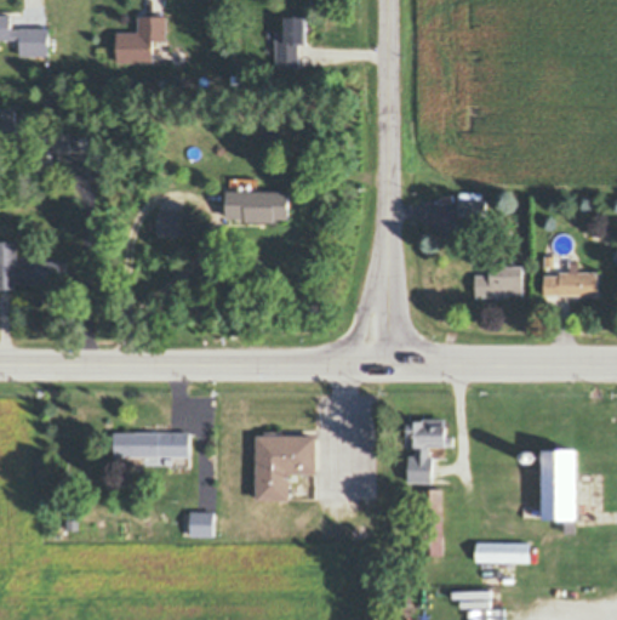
[(0,17),(9,17),(9,32),(45,32),(45,56),(17,56),(17,40),(0,40),(0,17)]
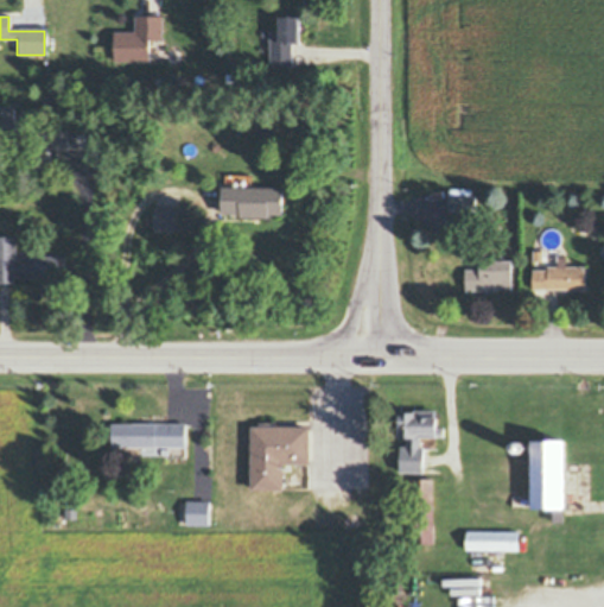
[(268,52),(269,32),(277,32),(277,17),(298,18),(297,45),(290,45),(290,67),(268,67),(268,52)]
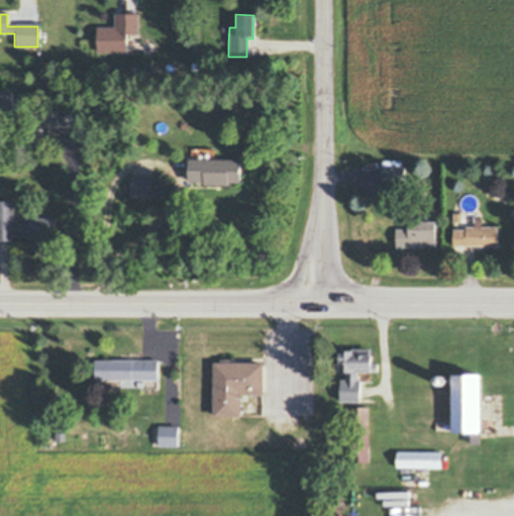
[(133,33),(133,34),(124,34),(124,50),(124,52),(95,52),(95,30),(114,30),(114,16),(134,16),(133,33)]
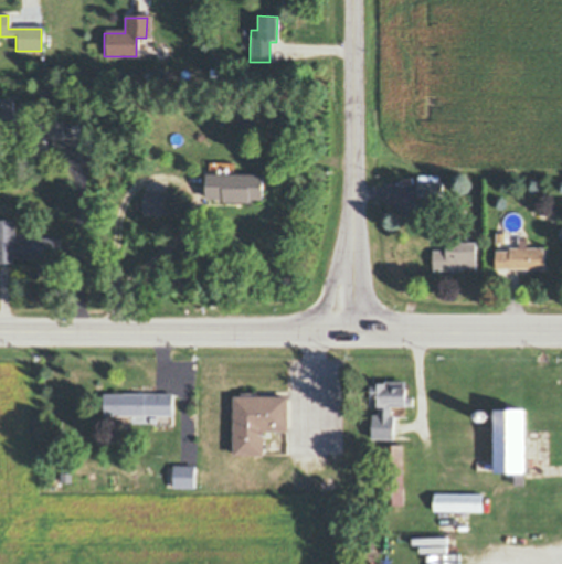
[(251,30),(250,49),(241,49),(241,30),(251,30)]
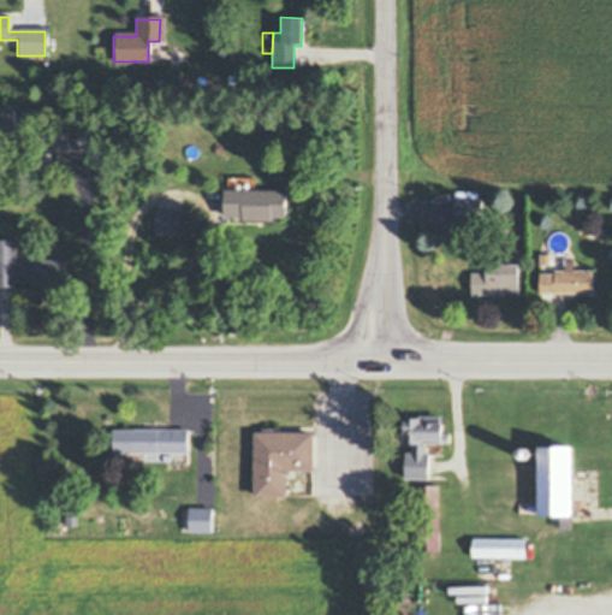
[(148,60),(148,41),(159,41),(159,40),(164,40),(164,55),(167,55),(167,54),(172,51),(177,51),(180,54),(180,60),(178,64),(171,65),(168,61),(168,60),(165,60),(148,60)]
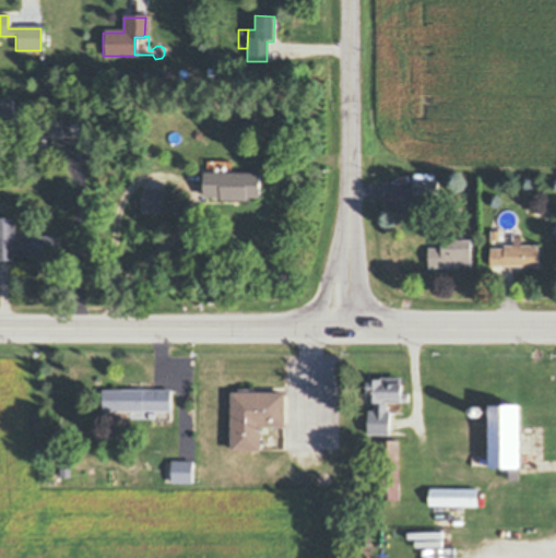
[(0,102),(11,102),(11,122),(11,129),(0,129),(0,102)]
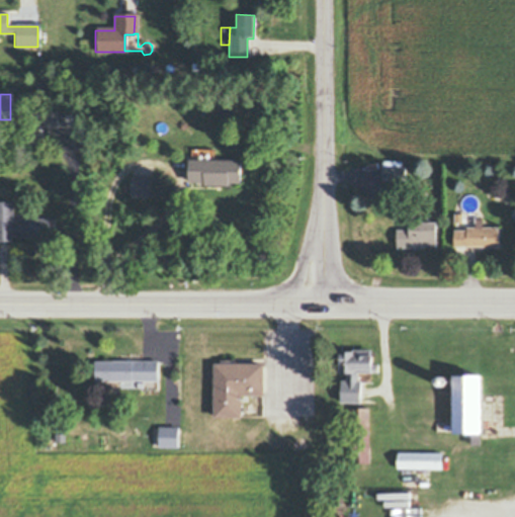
[(39,128),(39,111),(54,111),(54,127),(39,128)]
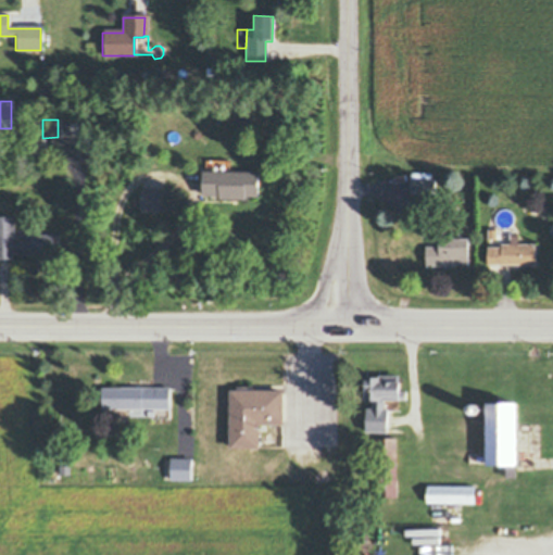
[(29,154),(22,154),(21,144),(28,143),(29,154)]
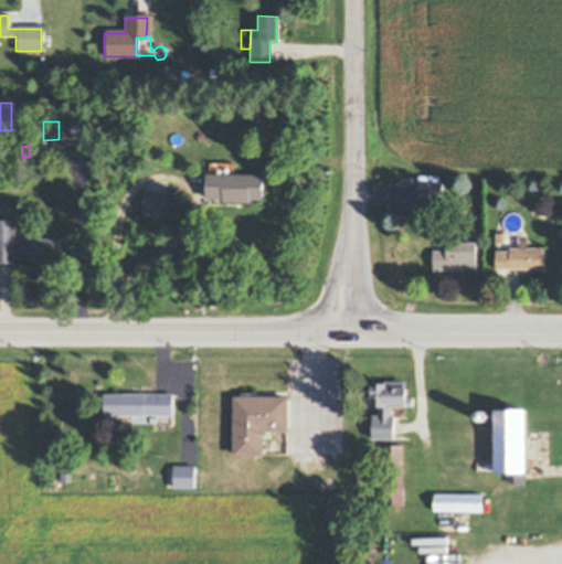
[(207,174),(207,169),(207,163),(231,162),(232,176),(207,174)]
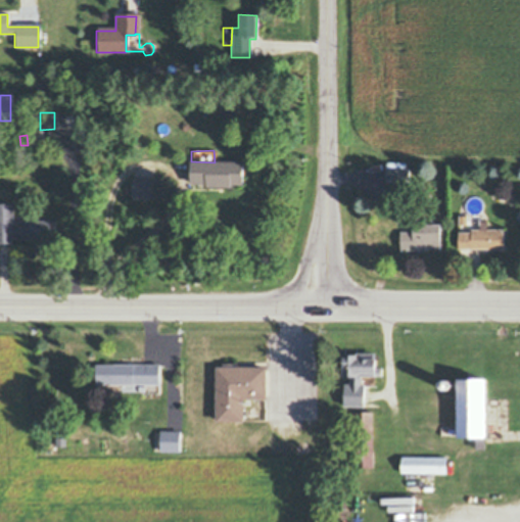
[(215,162),(240,162),(240,184),(227,184),(227,187),(201,187),(201,184),(189,184),(188,162),(188,161),(191,161),(215,162)]
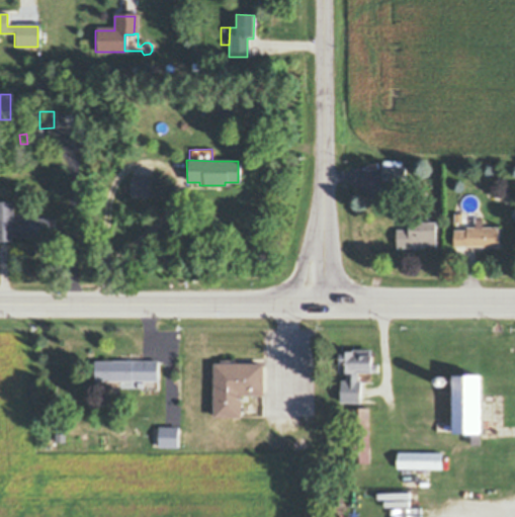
[(404,181),(380,181),(380,167),(404,167),(404,181)]
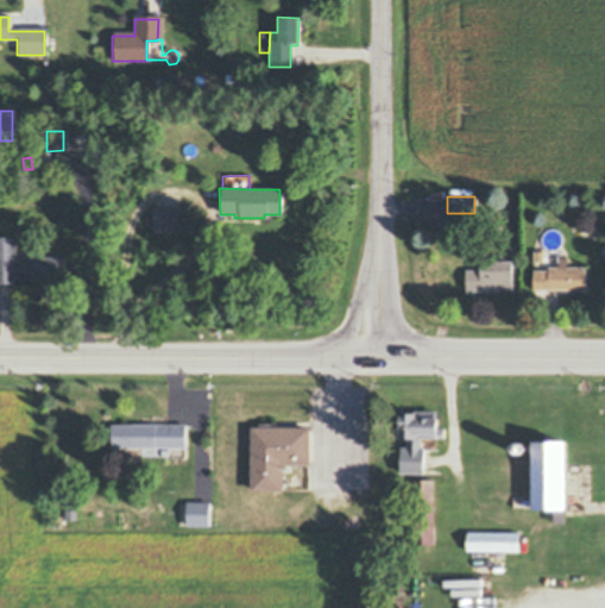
[(177,210),(178,232),(152,232),(151,210),(177,210)]
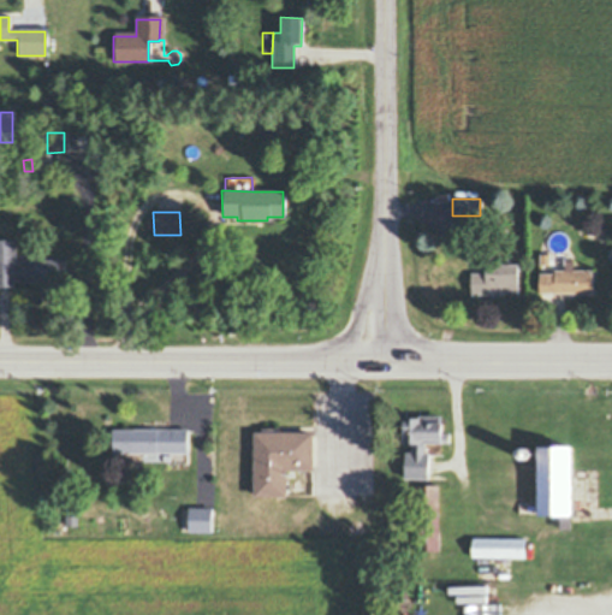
[(65,282),(15,283),(15,288),(0,288),(0,241),(15,241),(15,260),(65,259),(65,282)]
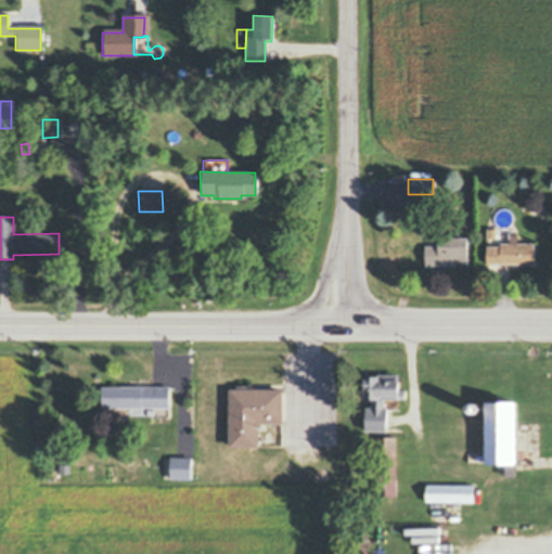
[(423,267),(423,247),(436,246),(436,240),(466,240),(466,266),(423,267)]
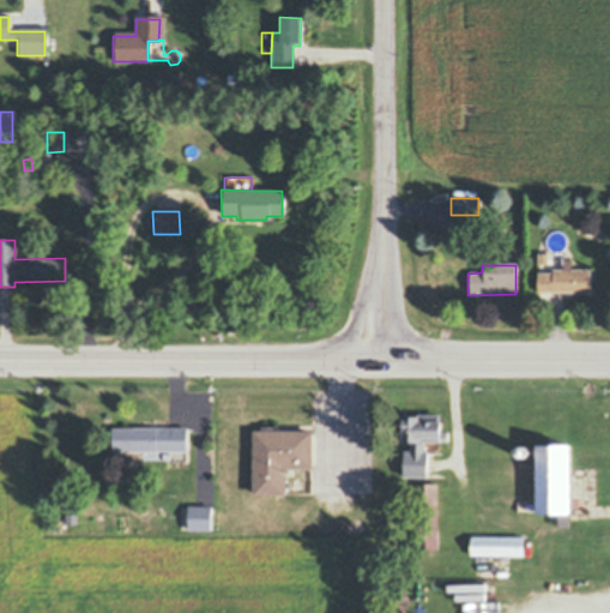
[(568,293),(553,293),(536,293),(535,272),(537,272),(550,272),(550,270),(561,270),(589,270),(589,293),(568,293)]
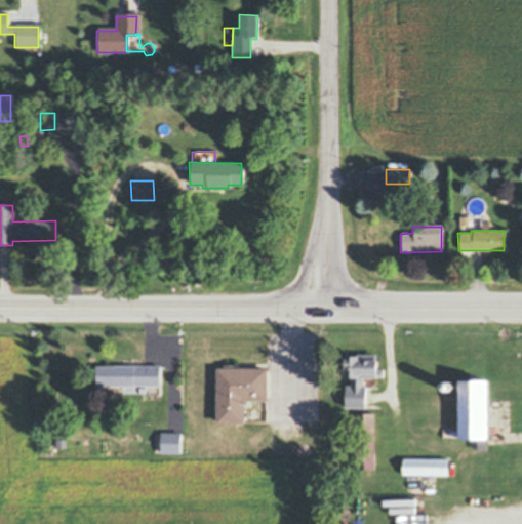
[(356,355),(373,355),(373,360),(374,360),(374,369),(380,369),(380,377),(360,377),(360,388),(364,388),(363,409),(343,408),(344,387),(349,387),(349,377),(342,377),(342,355),(356,355)]
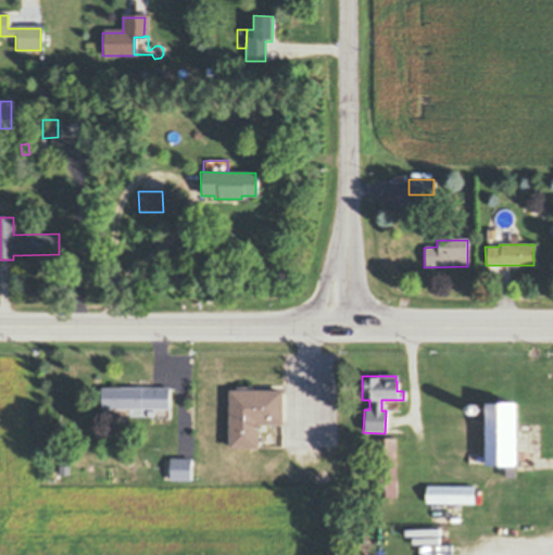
[(254,446),(228,446),(229,392),(234,392),(234,387),(250,387),(250,391),(277,392),(277,423),(254,423),(254,446)]
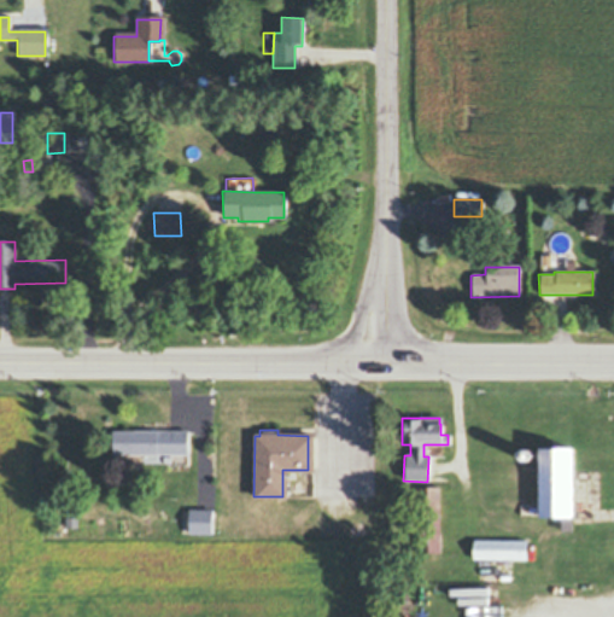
[(185,457),(168,455),(161,455),(138,455),(122,455),(121,455),(112,455),(112,431),(188,432),(187,457),(185,457)]
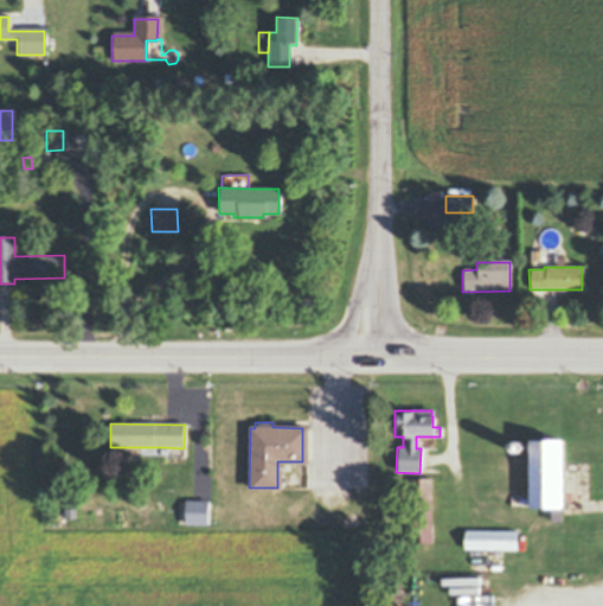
[(562,522),(550,522),(551,508),(528,508),(528,441),(562,441),(562,522)]
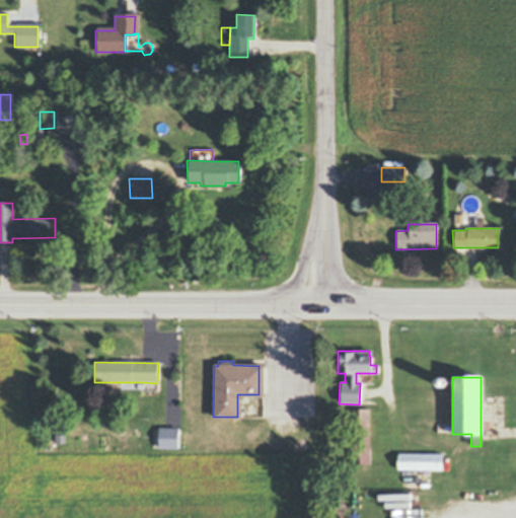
[(448,391),(447,391),(446,392),(445,392),(444,392),(443,392),(442,392),(441,391),(440,391),(440,390),(439,390),(439,389),(439,388),(438,388),(438,387),(438,386),(438,385),(438,384),(439,384),(439,383),(439,382),(440,382),(440,381),(441,381),(442,381),(442,380),(443,380),(444,380),(445,380),(446,380),(447,381),(448,381),(448,382),(449,382),(449,383),(450,384),(450,385),(450,386),(450,387),(450,388),(450,389),(449,389),(449,390),(448,390),(448,391)]
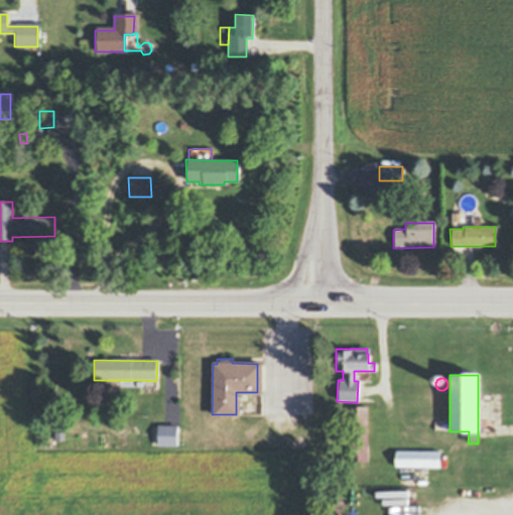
[(115,380),(116,387),(116,390),(114,391),(104,391),(101,389),(101,380),(102,380),(115,380)]
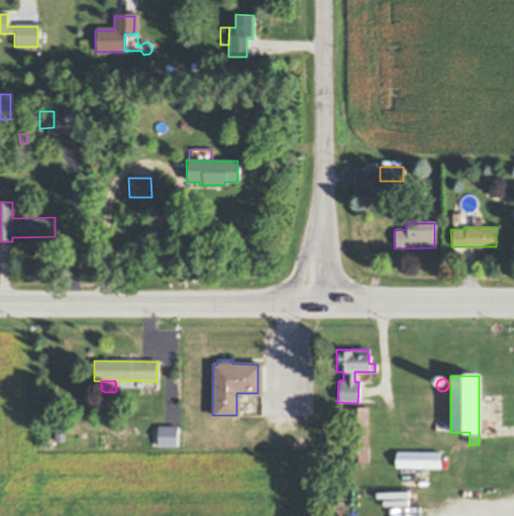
[(134,381),(134,387),(140,387),(141,389),(116,388),(115,381),(134,381)]
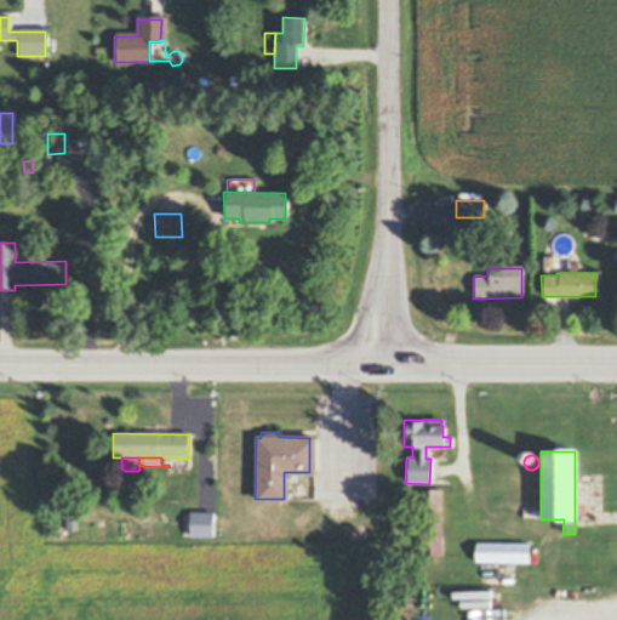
[(186,459),(186,467),(170,467),(169,465),(169,458),(186,459)]
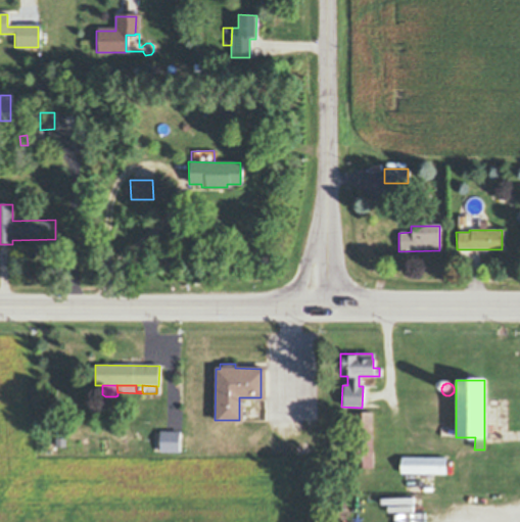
[(179,451),(159,451),(159,433),(179,433),(179,451)]
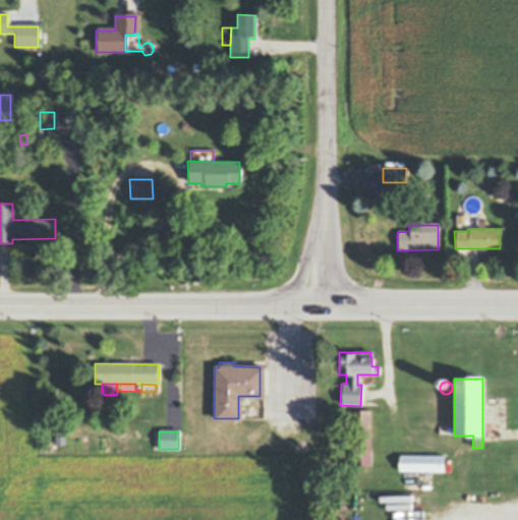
[(62,445),(54,445),(54,437),(63,437),(62,445)]
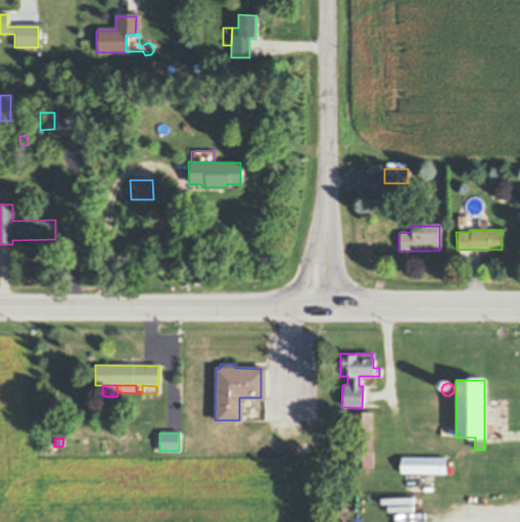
[(399,474),(400,457),(445,458),(445,474),(399,474)]
